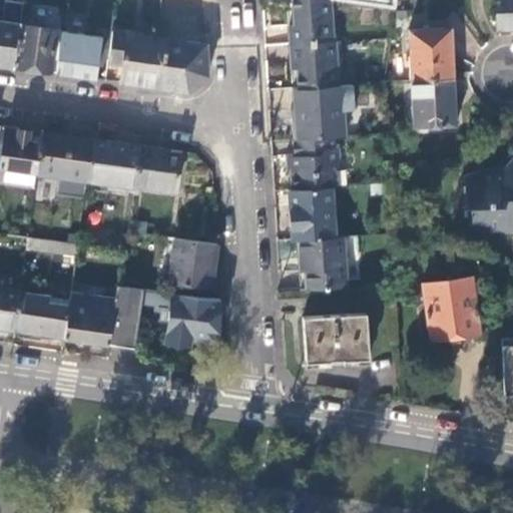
[(334,42),(331,1),(326,0),(293,0),(295,25),(289,26),(290,45),(334,42)]
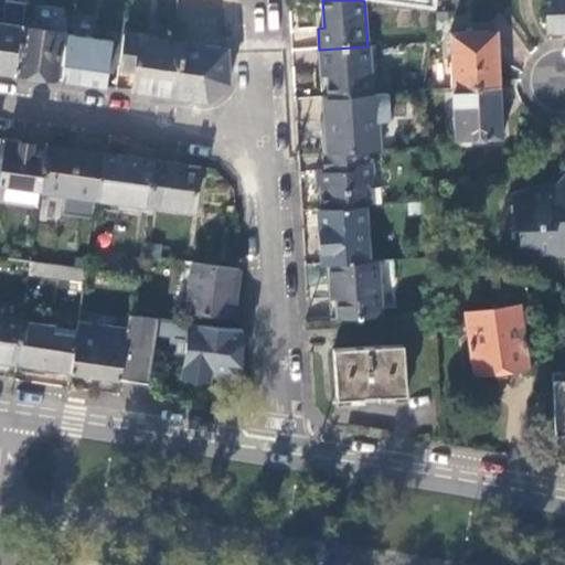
[(564,0),(545,0),(547,33),(564,32),(564,0)]
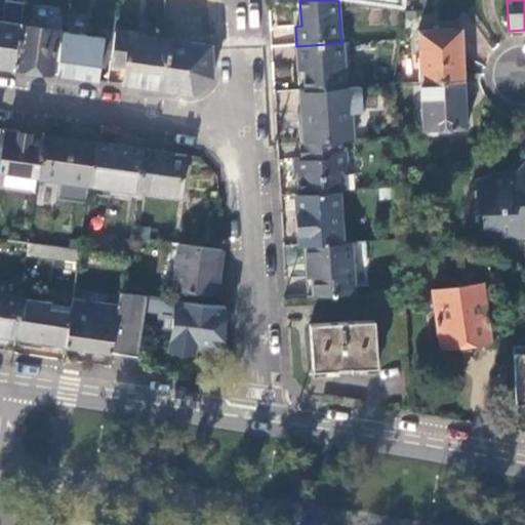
[(0,23),(0,68),(13,70),(18,26),(0,23)]
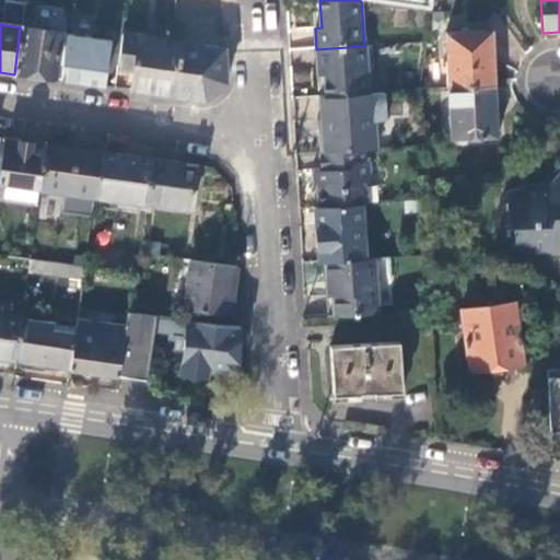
[(22,27),(20,27),(14,74),(30,77),(56,81),(62,33),(22,27)]
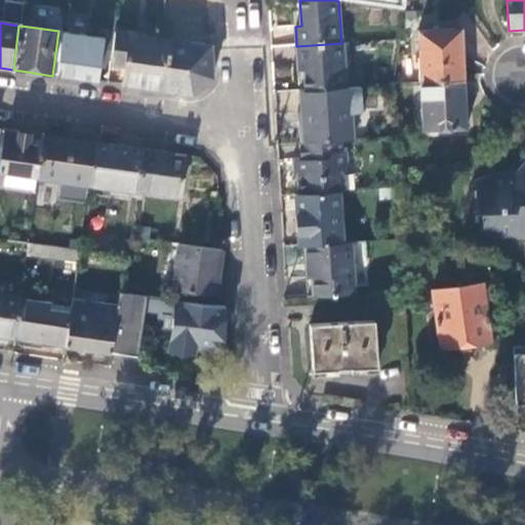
[(422,82),(466,82),(465,31),(420,33),(422,82)]
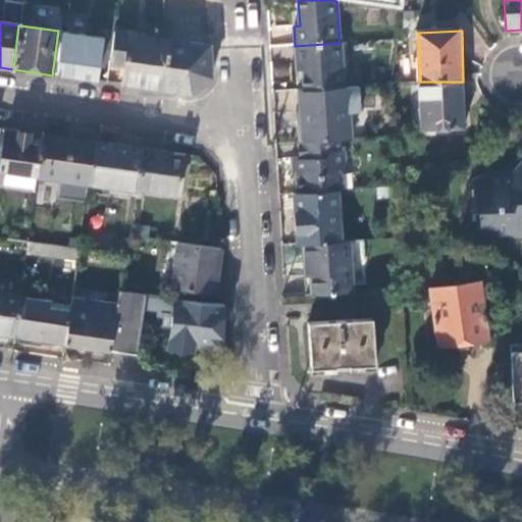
[(168,41),(163,40),(114,32),(110,61),(125,63),(122,86),(138,88),(162,91),(168,41)]
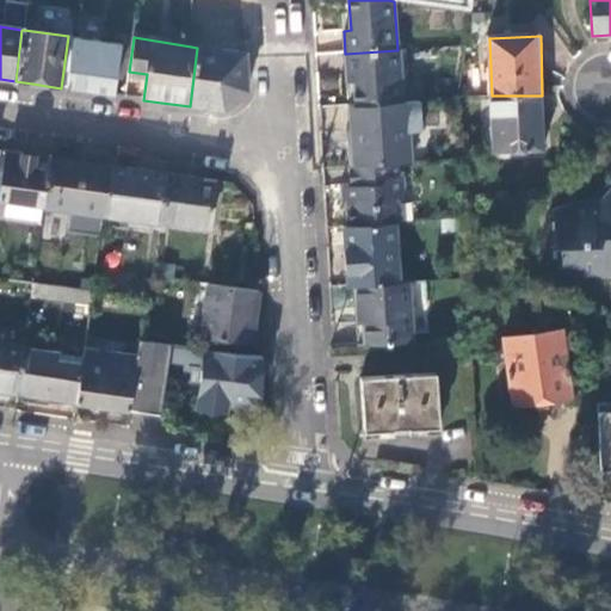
[(121,45),(73,38),(67,88),(90,92),(113,96),(121,45)]
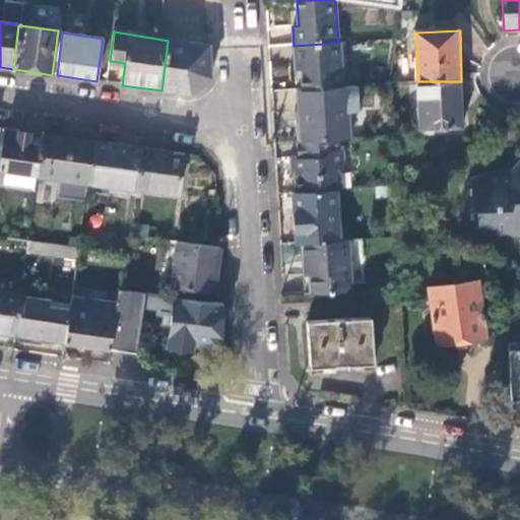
[(210,78),(209,46),(168,41),(161,90),(174,92),(192,94),(210,78)]
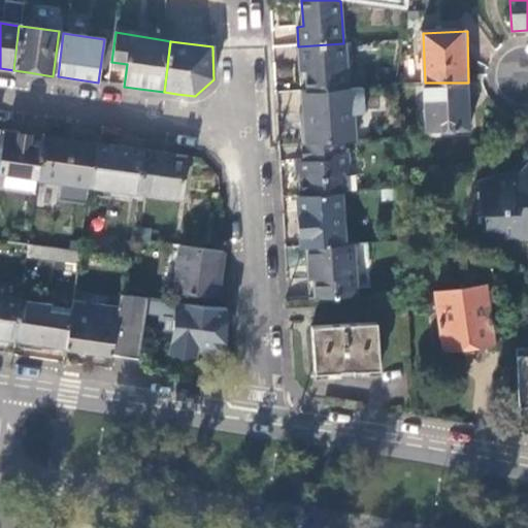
[(349,91),(345,43),(343,43),(298,46),(299,67),(305,72),(307,93),(349,91)]
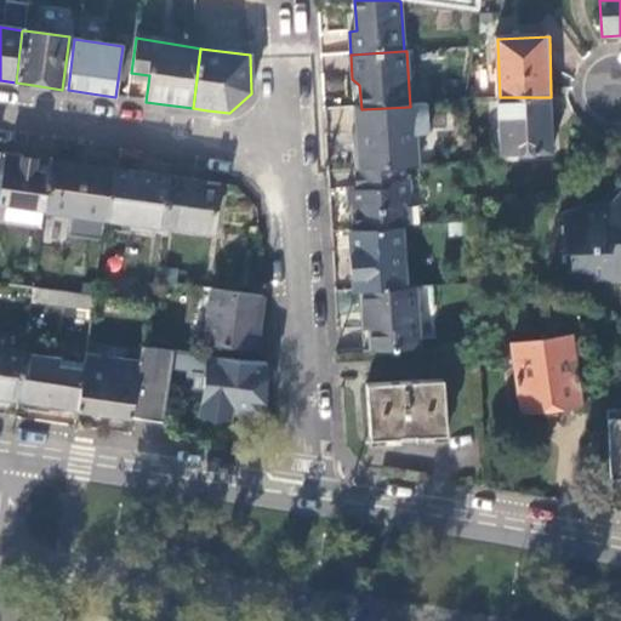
[(553,155),(551,97),(500,97),(501,155),(553,155)]
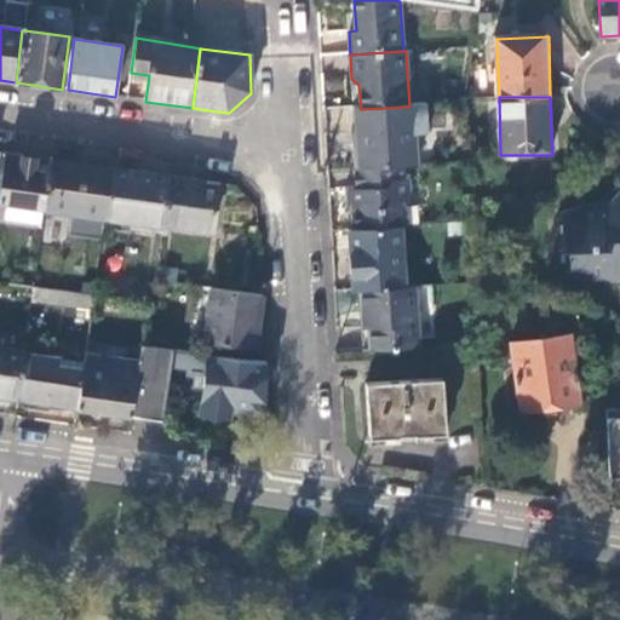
[(428,135),(426,105),(409,107),(361,109),(354,109),(356,145),(354,145),(355,171),(402,167),(418,166),(415,135),(428,135)]
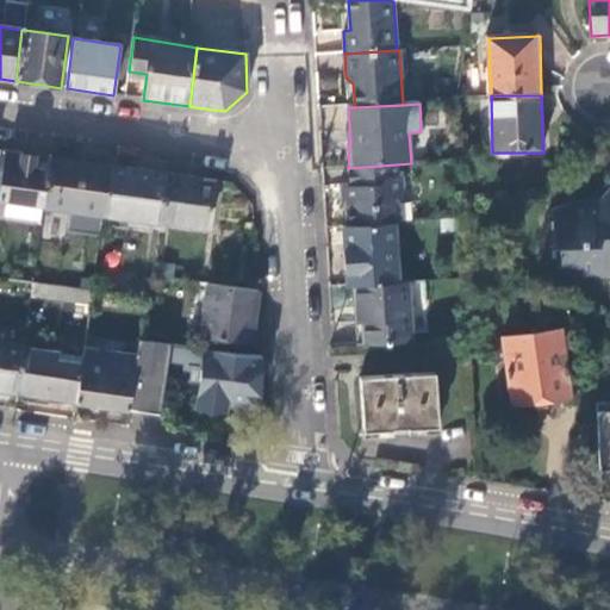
[(29,155),(6,153),(0,190),(0,200),(43,206),(49,159),(29,155)]
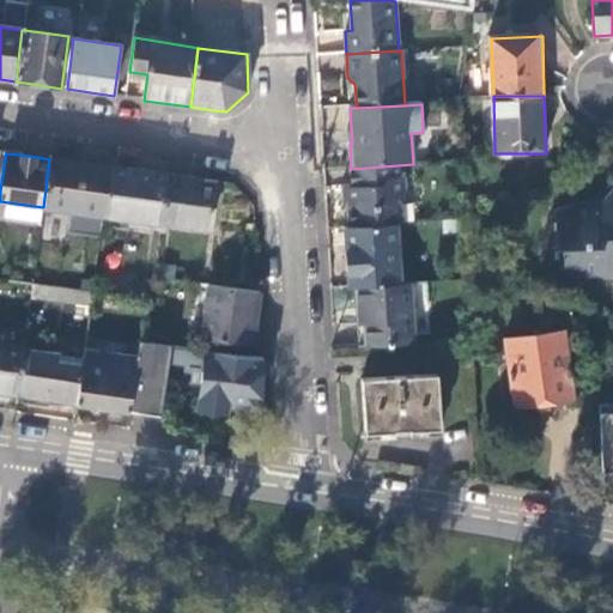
[(49,159),(43,207),(42,210),(104,219),(111,168),(79,163),(49,159)]
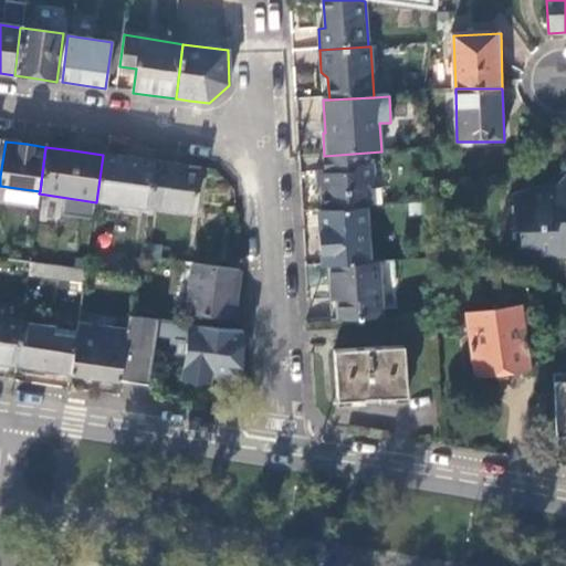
[(374,178),(373,165),(368,165),(367,153),(324,156),(325,174),(326,187),(321,192),(322,211),(365,208),(370,208),(369,188),(366,186),(374,178)]
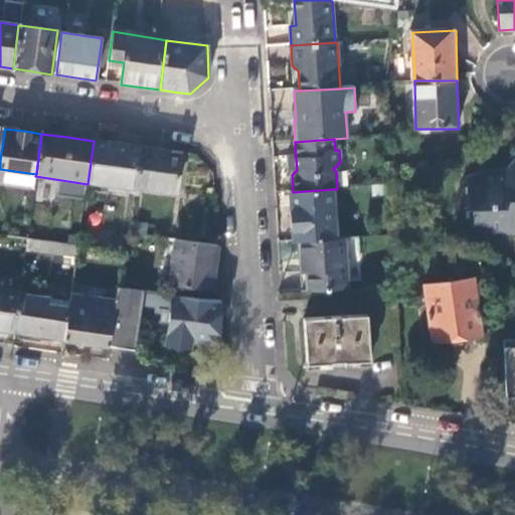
[(116,144),(94,141),(88,184),(136,190),(136,189),(142,148),(116,144)]
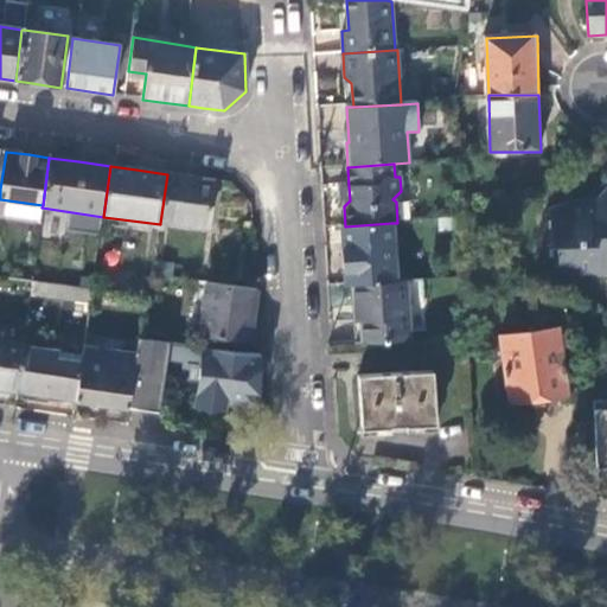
[(187,177),(167,174),(160,223),(206,229),(213,189),(191,184),(192,178),(187,177)]
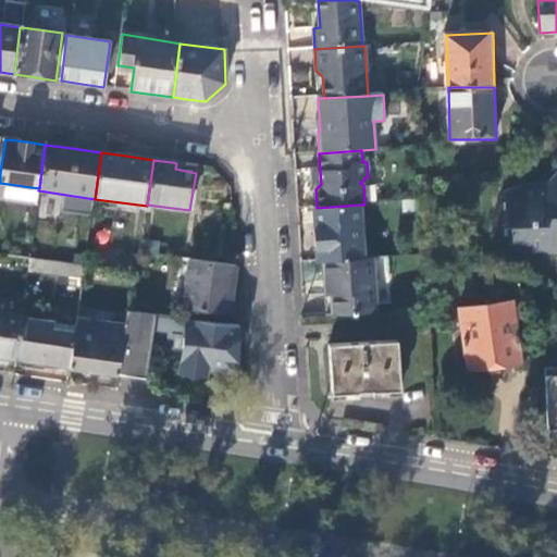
[(556,170),(556,173),(556,174),(543,189),(535,190),(534,187),(503,194),(505,229),(512,229),(514,254),(556,251),(556,170)]
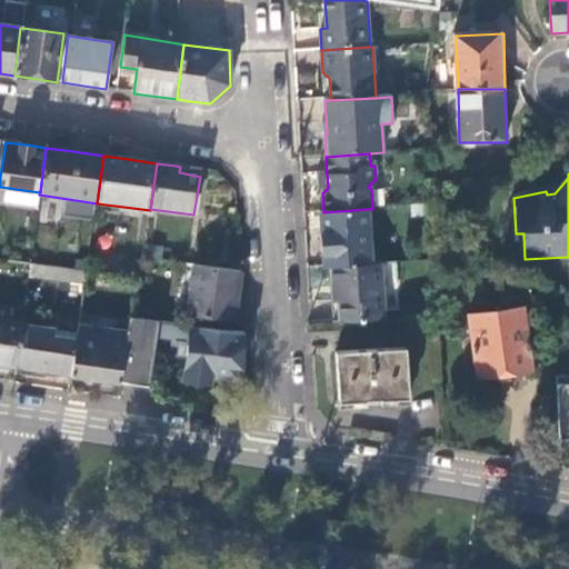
[(327,175),(317,176),(318,189),(322,193),(328,188),(327,175)]
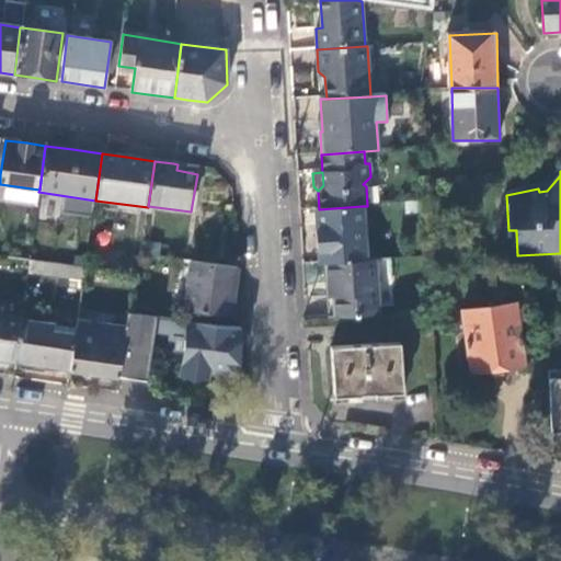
[(423,202),(420,202),(409,203),(410,215),(423,214),(423,202)]
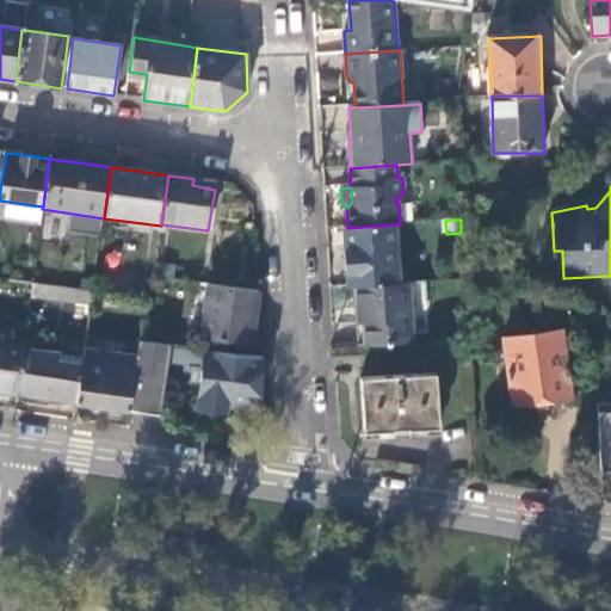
[(347,228),(344,229),(347,288),(351,287),(399,284),(394,224),(347,228)]
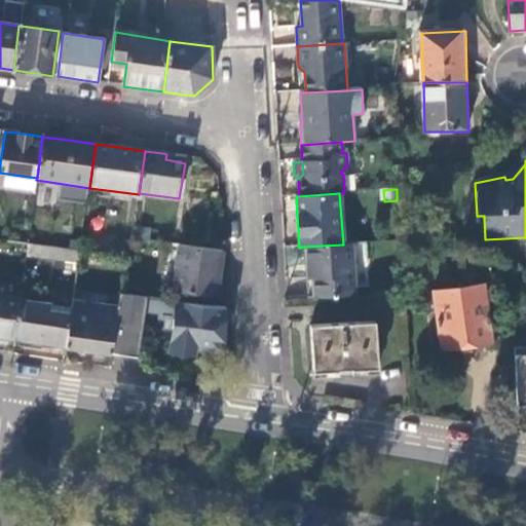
[(359,296),(354,243),(343,245),(302,247),(303,266),(310,265),(311,298),(359,296)]
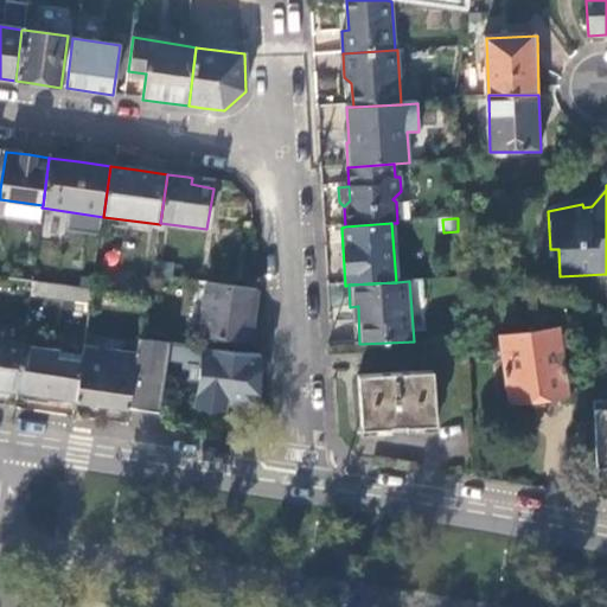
[(91,292),(32,283),(31,295),(90,304),(91,292)]
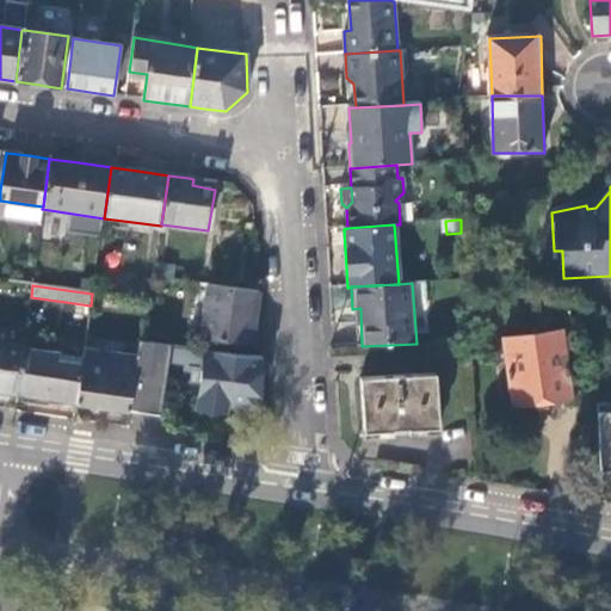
[(93,287),(92,294),(150,303),(152,295),(93,287)]
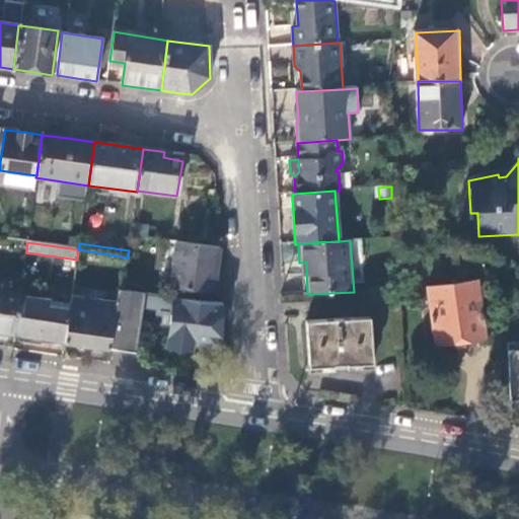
[(219,248),(176,243),(170,286),(214,292),(219,248)]
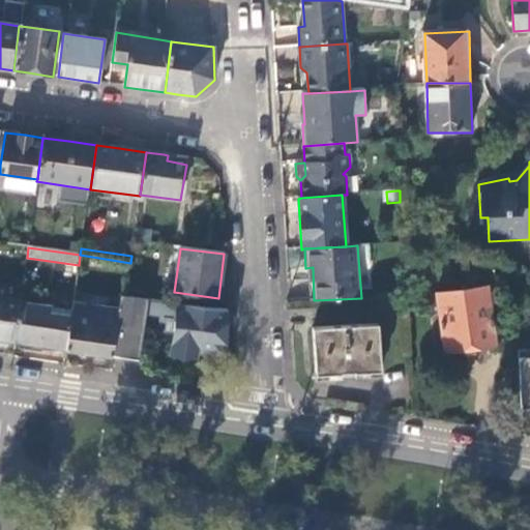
[(437,294),(445,353),(496,346),(489,287),(437,294)]
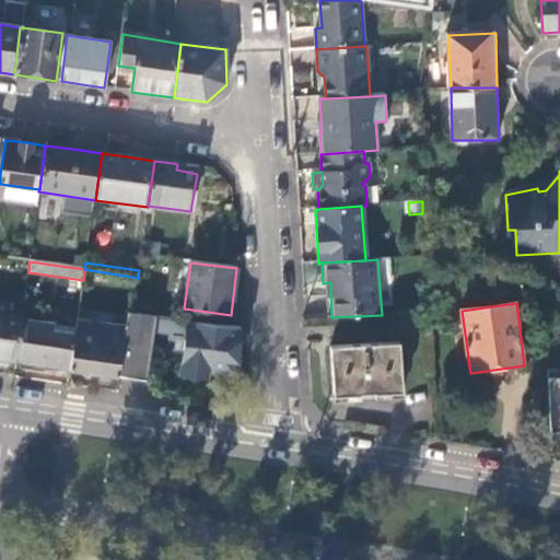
[(22,317),(0,314),(0,359),(15,361),(21,322),(22,317)]
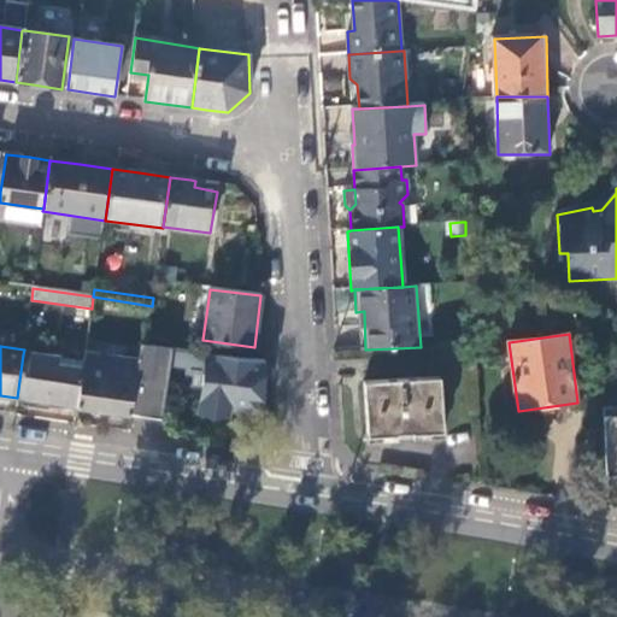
[(170,350),(140,346),(137,363),(131,416),(159,419),(168,364),(170,350)]
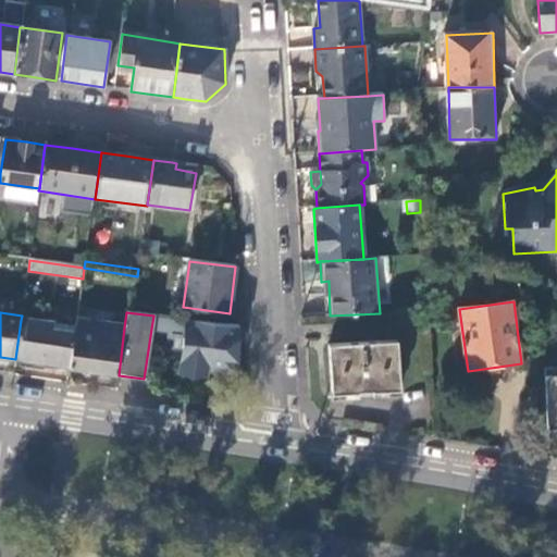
[(151,329),(184,333),(186,321),(153,316),(151,329)]
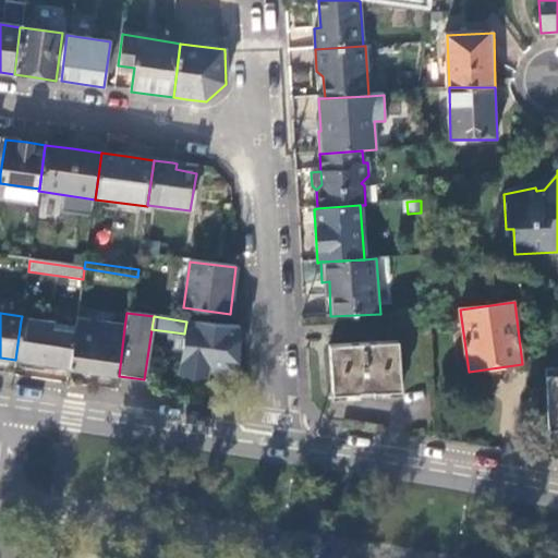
[(21,320),(15,360),(35,363),(34,372),(44,373),(44,371),(59,374),(60,367),(70,370),(75,328),(21,320)]
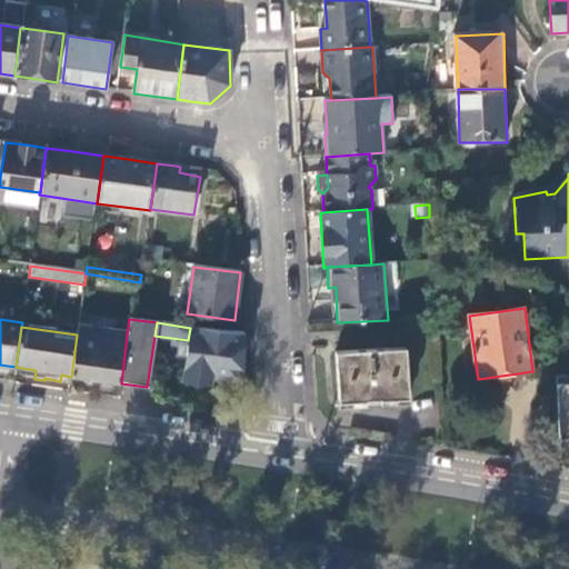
[(127,335),(78,328),(77,335),(71,377),(121,383),(127,335)]
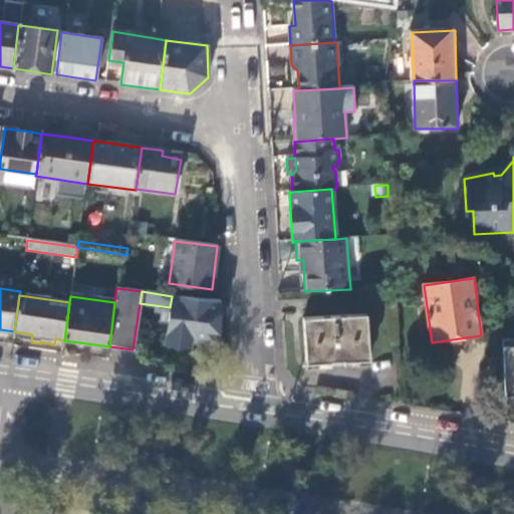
[(216,343),(221,302),(172,296),(170,307),(166,343),(191,346),(191,340),(216,343)]
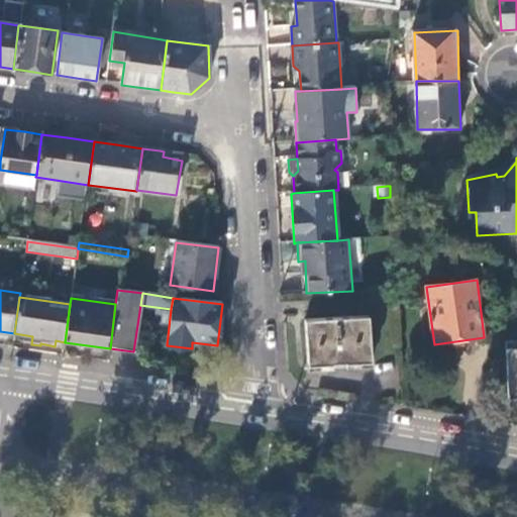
[(307,321),(307,337),(309,366),(333,364),(334,370),(347,369),(346,364),(372,362),(371,334),(370,317),(307,321)]
